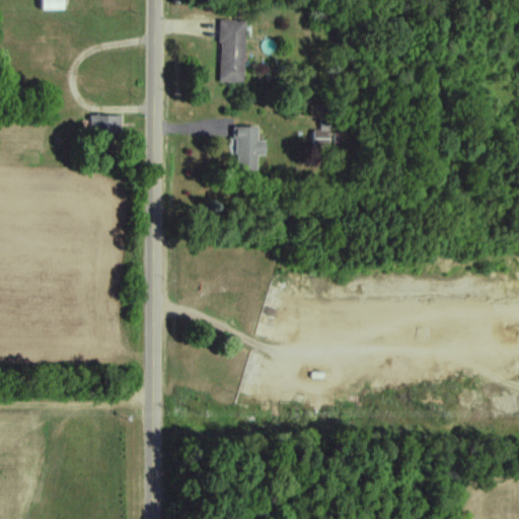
[(40,0),(41,11),(64,11),(64,0),(40,0)]
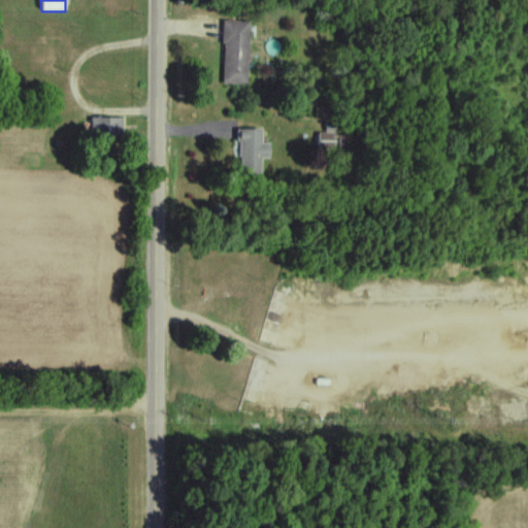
[(249,86),(249,22),(223,22),(223,86),(249,86)]
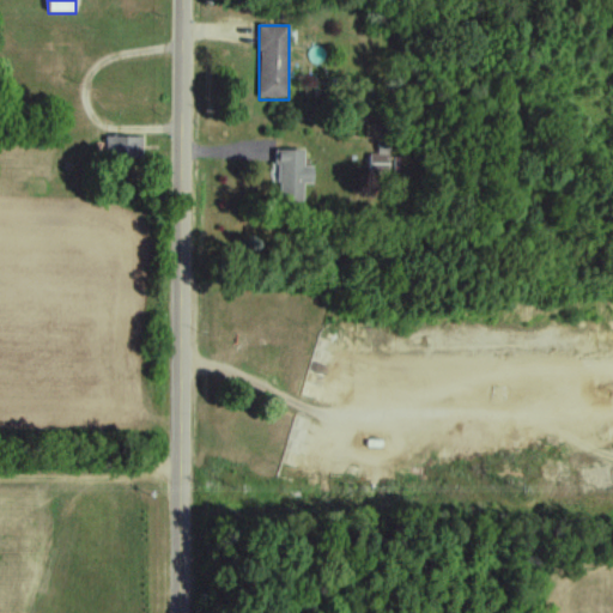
[(141,158),(141,138),(107,138),(107,158),(141,158)]
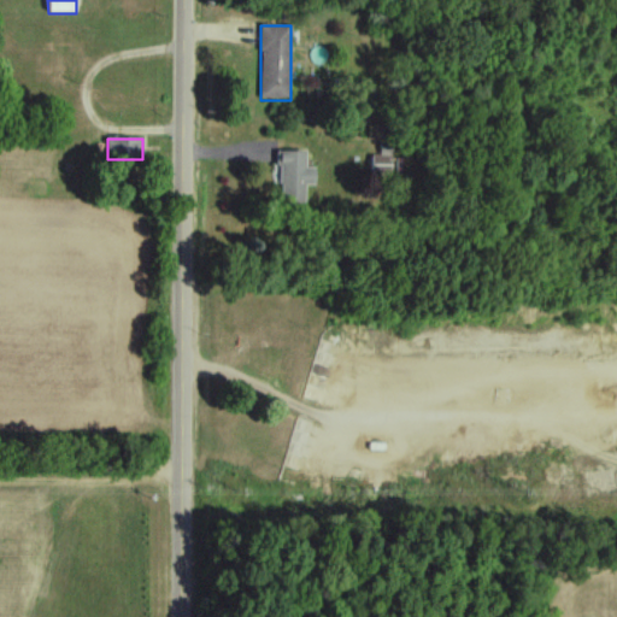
[(306,169),(306,152),(280,152),(281,205),(306,204),(306,186),(315,186),(315,169),(306,169)]
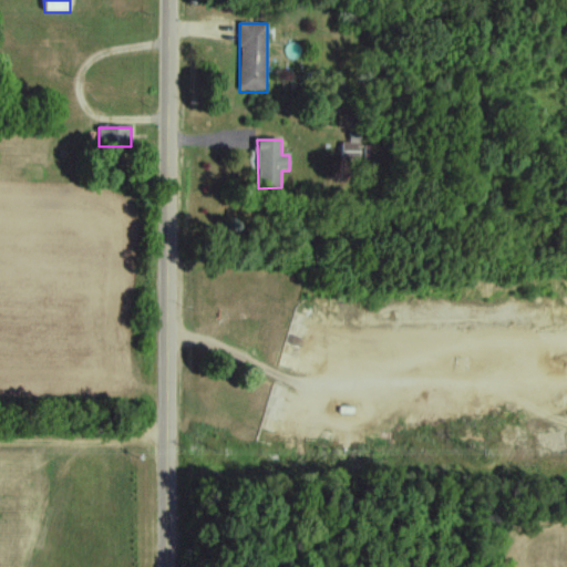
[(359,161),(359,144),(342,144),(342,161),(359,161)]
